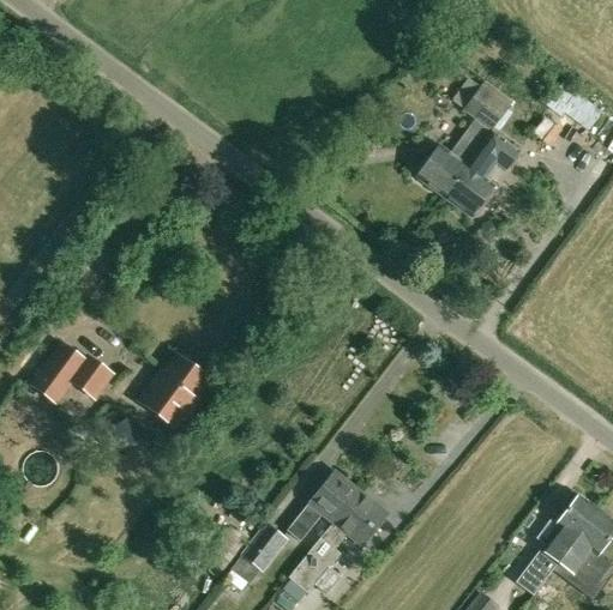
[(480,84),(463,108),(491,128),(512,100),(485,79),(480,84)]
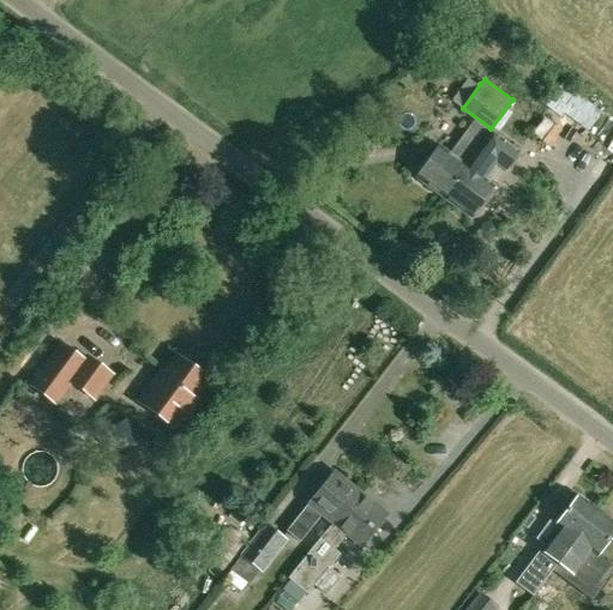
[(563,84),(553,106),(598,126),(607,104),(563,84)]
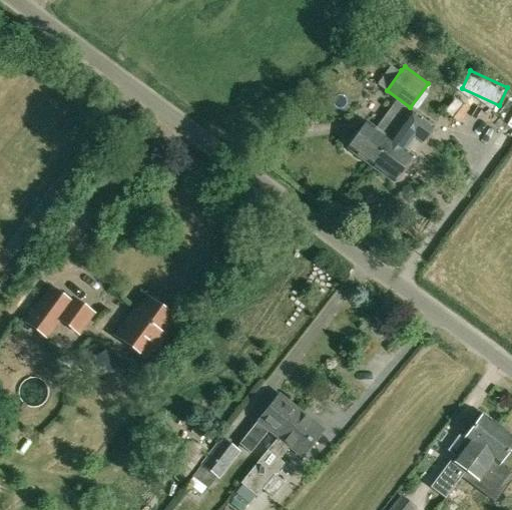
[(445,110),(453,116),(464,103),(455,96),(445,110)]
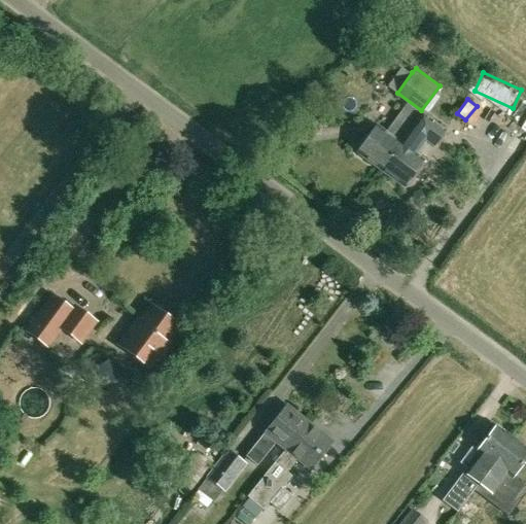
[(357,151),(380,169),(416,119),(401,108),(386,130),(378,124),(357,151)]
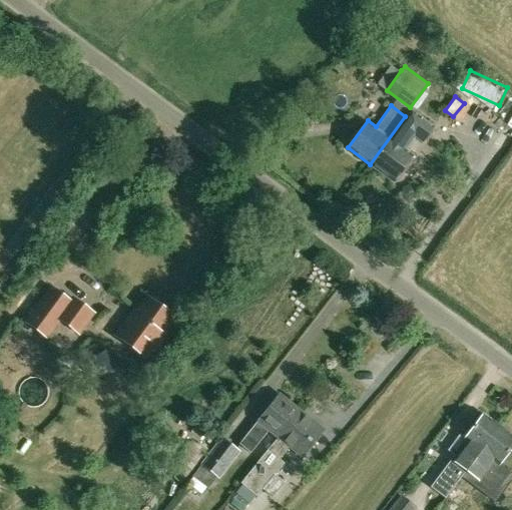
[(405,116),(370,164),(393,180),(412,153),(405,147),(415,134),(422,139),(433,124),(411,108),(405,116)]
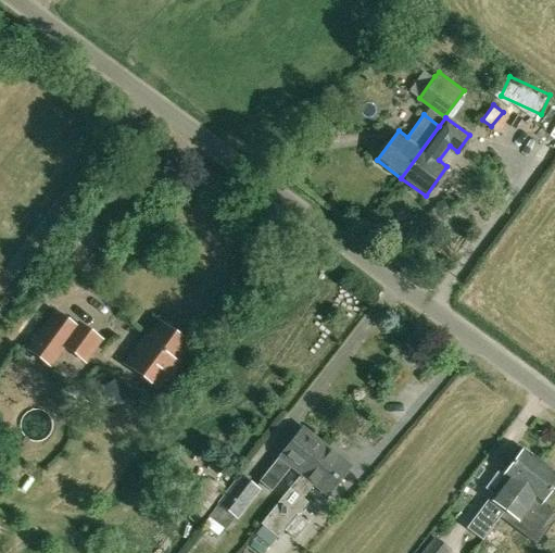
[(55,309),(28,344),(50,361),(64,341),(85,357),(100,337),(78,321),(76,324),(55,309)]
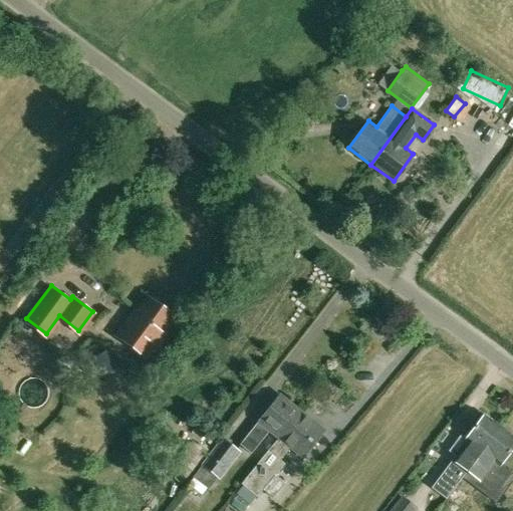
[(174,317),(147,297),(130,320),(127,319),(115,334),(147,357),(164,335),(162,334),(174,317)]
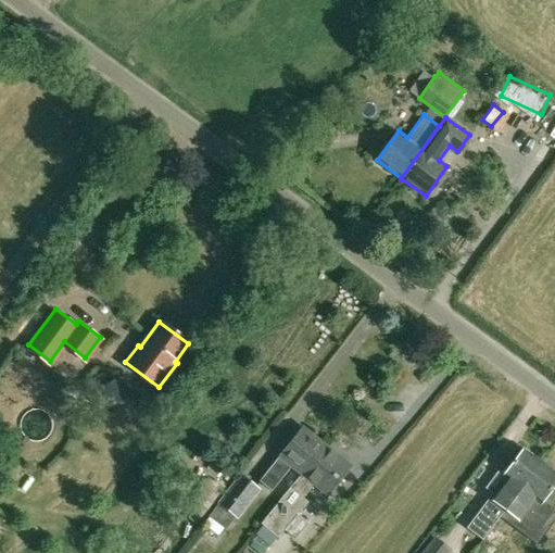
[(299,470),(322,441),(302,426),(279,454),(279,455),(260,479),(272,489),(291,464),(299,470)]
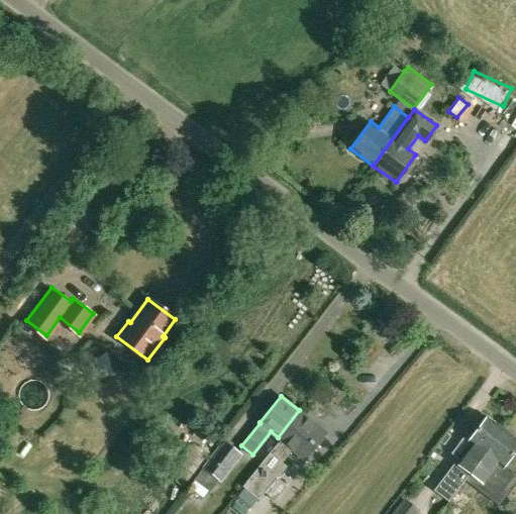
[(299,410),(278,437),(281,439),(243,485),(259,497),(285,465),(281,461),(292,448),(305,459),(326,432),(299,410)]
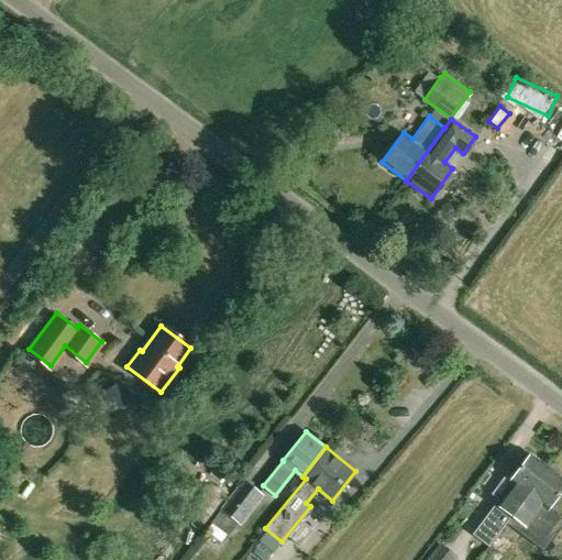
[(500,500),(476,534),(488,542),(489,544),(489,542),(499,530),(505,523),(510,515),(549,468),(529,453),(525,450),(515,462),(520,465),(509,480),(505,475),(492,493),(498,498),(500,500)]
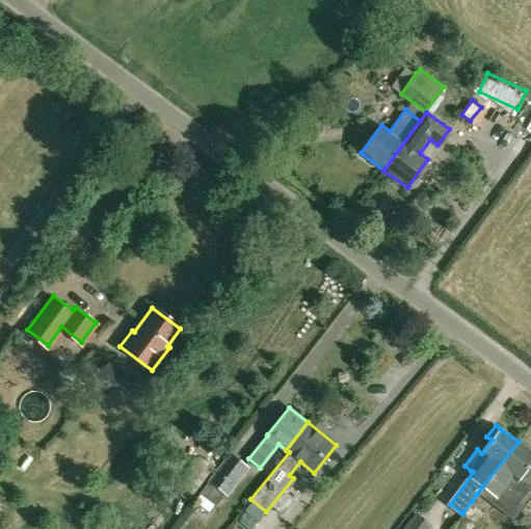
[(530,450),(519,442),(482,486),(495,496),(493,498),(508,509),(526,485),(518,479),(530,460),(530,450)]
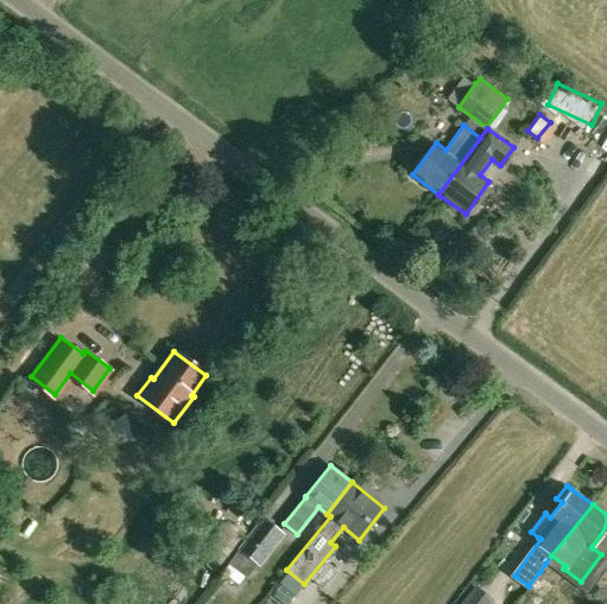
[(238,547),(240,548),(228,563),(247,577),(258,563),(260,565),(285,532),(263,515),(238,547)]
